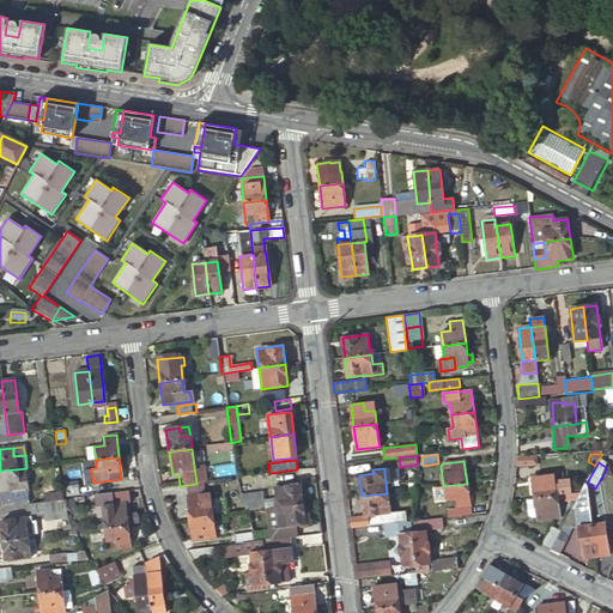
[(0,471),(0,507),(28,504),(24,472),(16,473),(16,469),(0,471)]
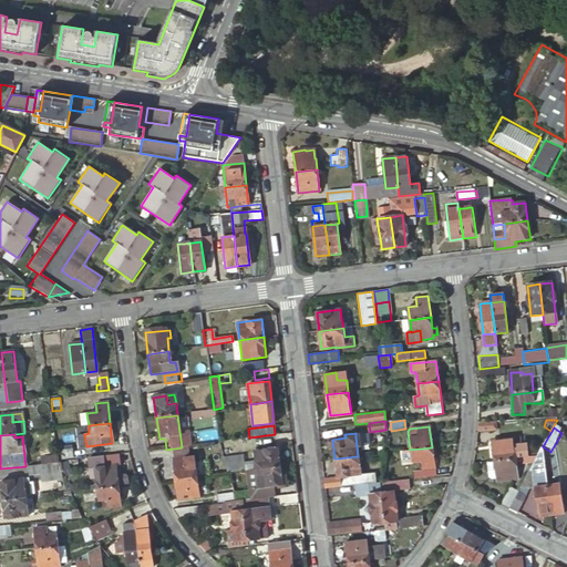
[(374,454),(385,453),(385,434),(373,434),(374,454)]
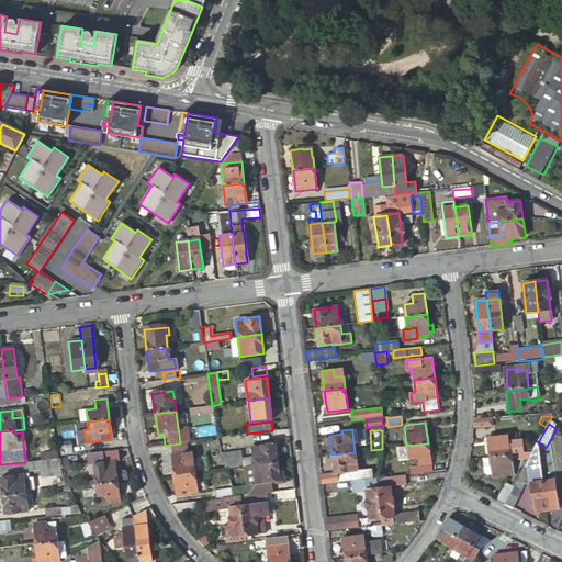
[(508,442),(507,435),(485,437),(489,459),(509,456),(510,456),(523,454),(520,440),(508,442)]
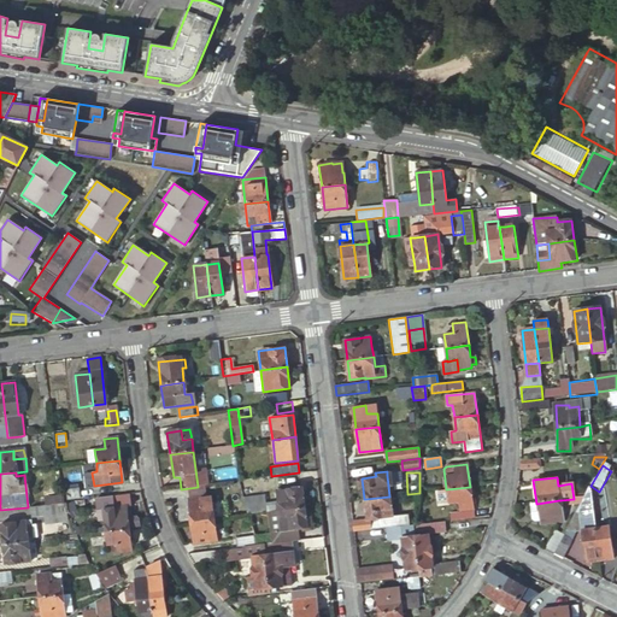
[(582,497),(588,488),(582,485),(575,498),(582,497)]
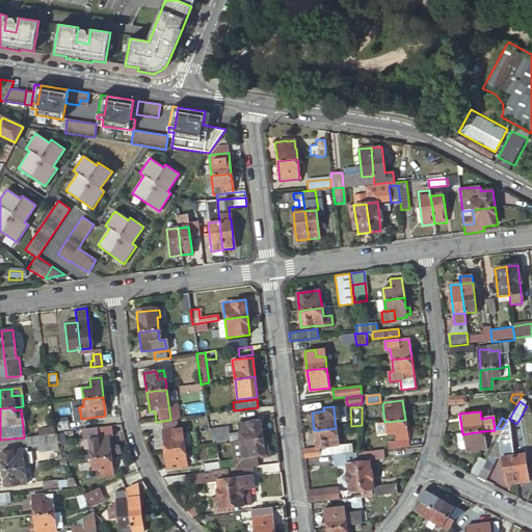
[(237,422),(239,441),(262,437),(261,429),(260,423),(260,419),(237,422)]
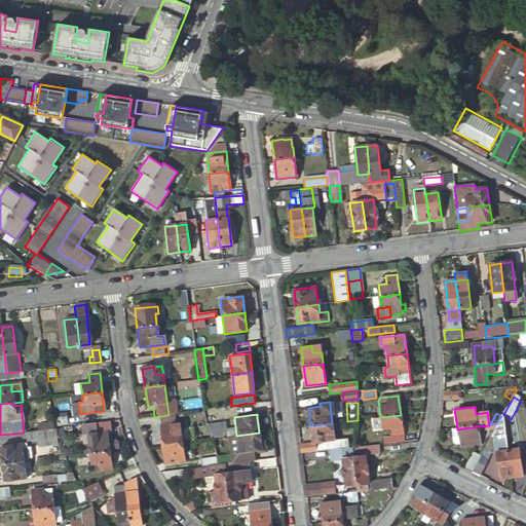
[(401,415),(380,417),(381,428),(390,427),(391,436),(403,434),(401,415)]
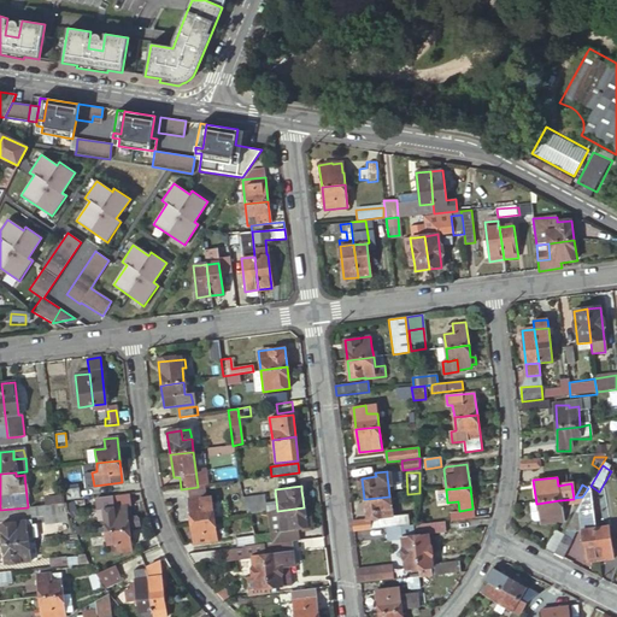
[(127,495),(100,498),(101,509),(125,506),(129,506),(127,495)]
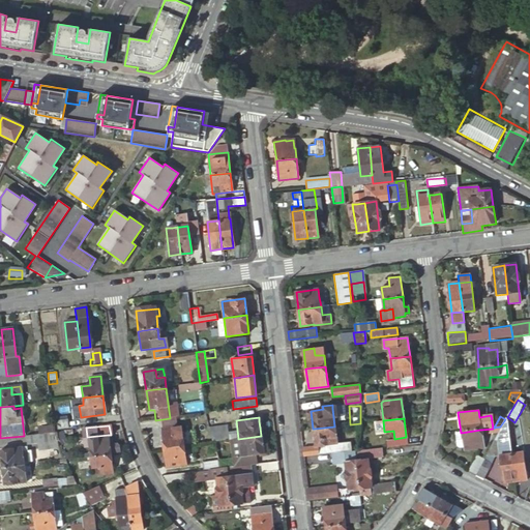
[(160,429),(163,448),(183,446),(182,435),(181,427),(172,428),(160,429)]
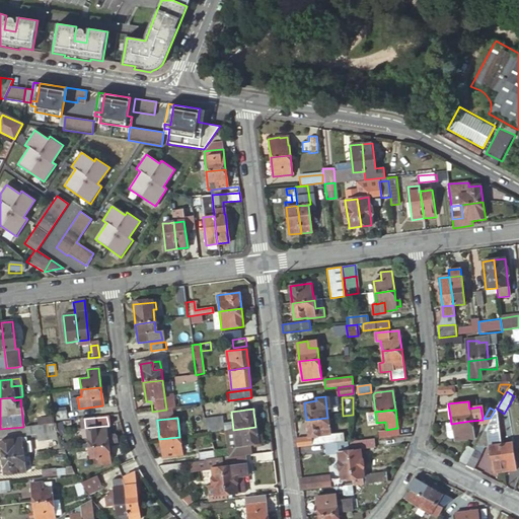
[(223,430),(222,418),(205,420),(208,432),(223,430)]
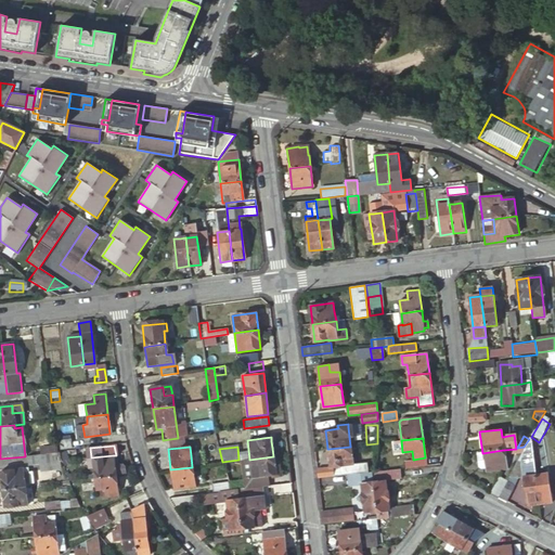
[(328,449),(327,449),(331,467),(344,466),(343,459),(352,457),(350,447),(328,449)]
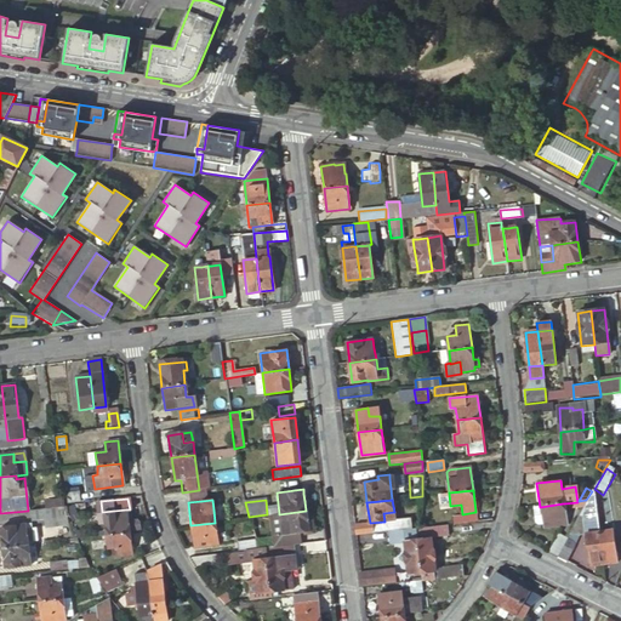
[(565,517),(563,503),(540,507),(542,527),(543,529),(557,527),(556,518),(565,517)]
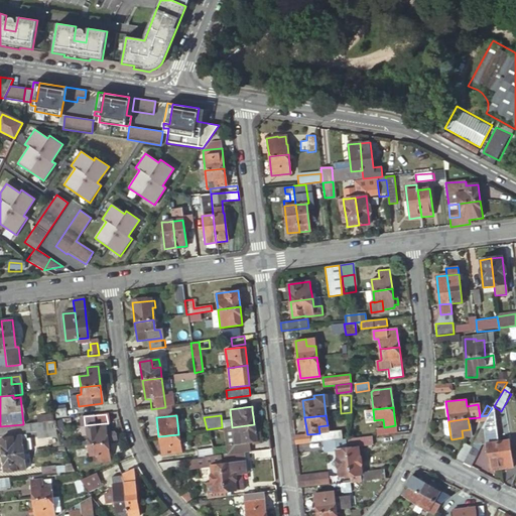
[(56,428),(53,420),(38,422),(39,430),(56,428)]
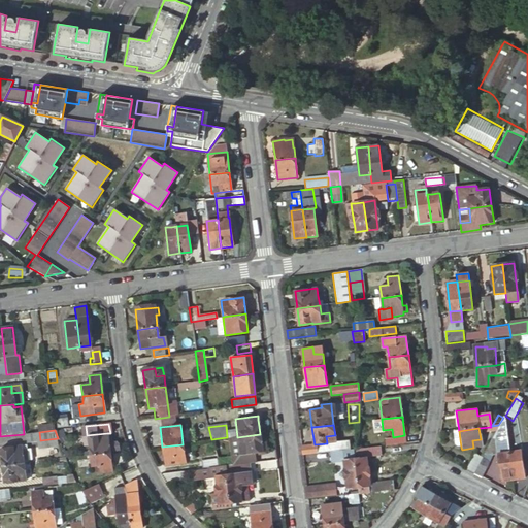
[(456,448),(461,448),(459,431),(452,432),(454,443),(456,448)]
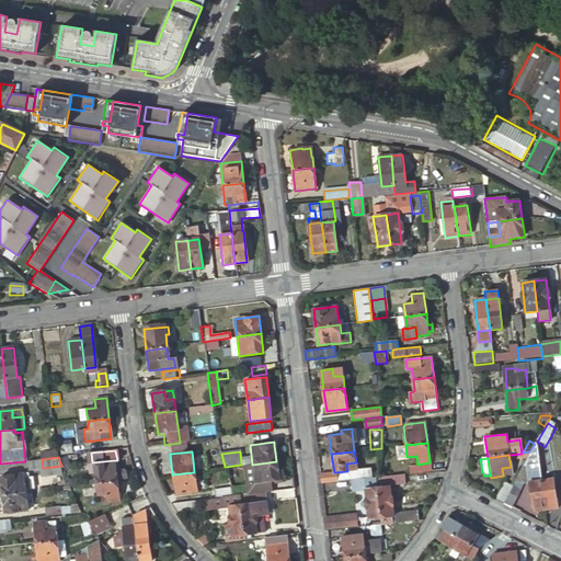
[(551,458),(538,459),(539,466),(540,479),(553,478),(551,458)]
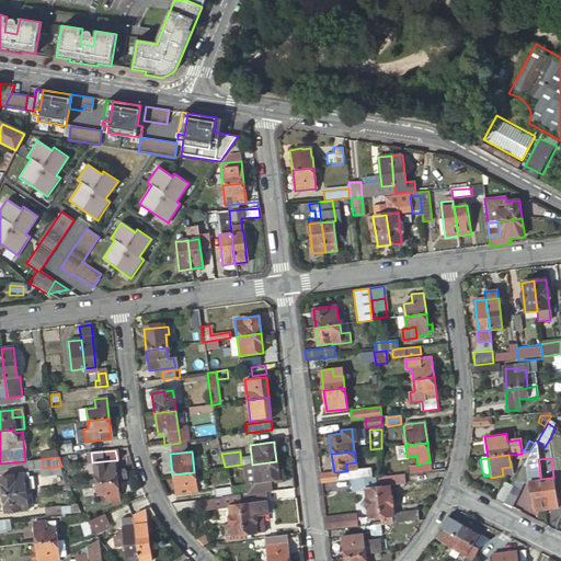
[(42,459),(27,460),(30,470),(43,468),(42,459)]
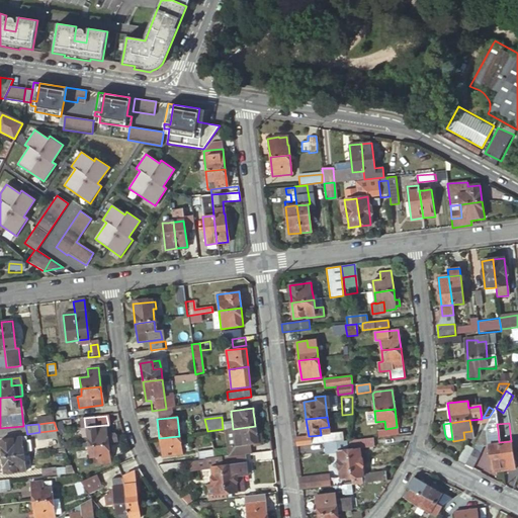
[(85,427),(88,446),(108,444),(107,442),(106,434),(105,425),(85,427)]
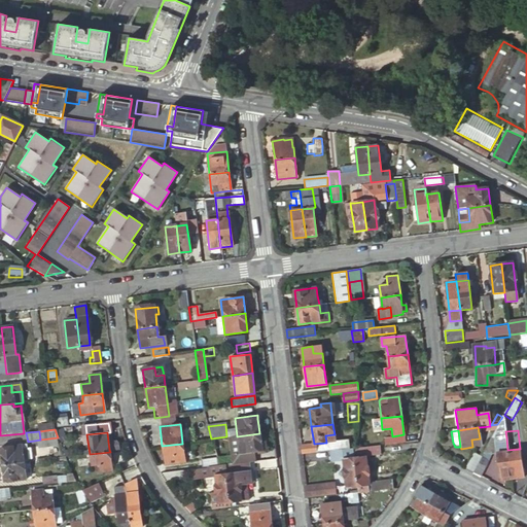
[(259,433),(237,436),(239,454),(253,452),(261,451),(261,449),(265,449),(266,448),(266,443),(265,442),(264,442),(262,441),(261,442),(260,442),(259,433)]
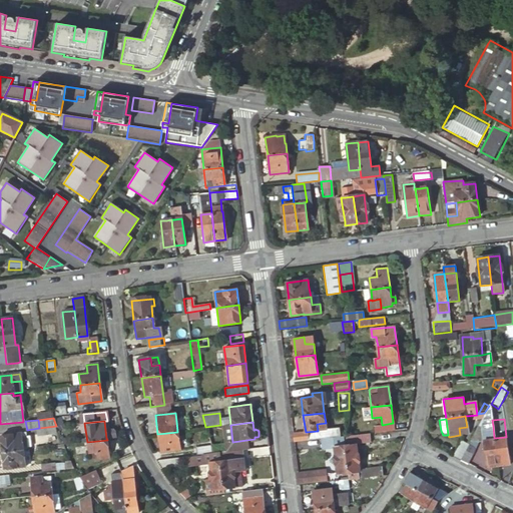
[(394,431),(393,423),(382,425),(382,426),(374,427),(375,433),(394,431)]
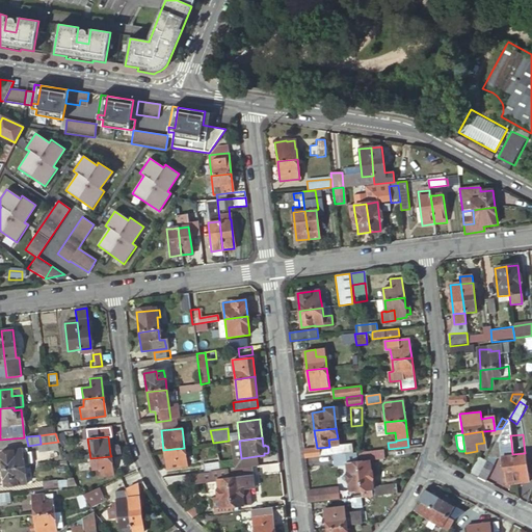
[(512,454),(511,442),(500,444),(505,485),(516,483),(512,454)]
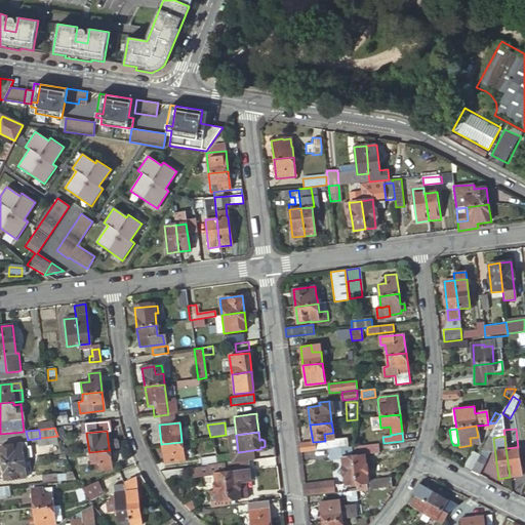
[(478,444),(478,437),(470,438),(471,445),(478,444)]
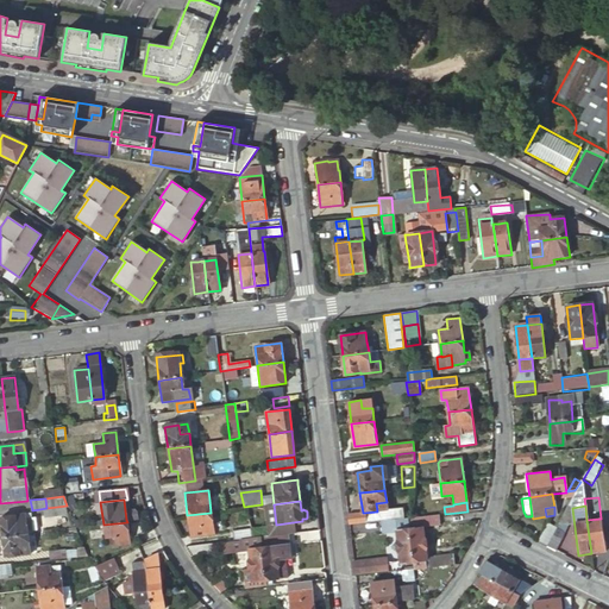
[(132,509),(125,510),(126,520),(136,519),(136,512),(132,509)]
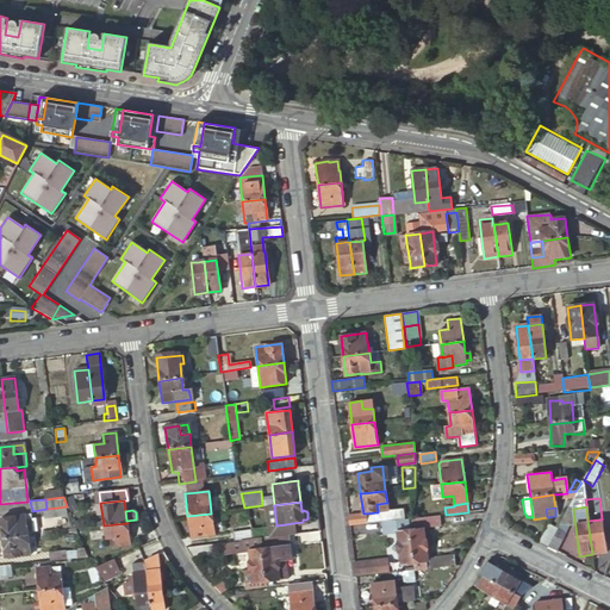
[(211,514),(187,516),(191,539),(205,537),(204,527),(212,526),(211,514)]
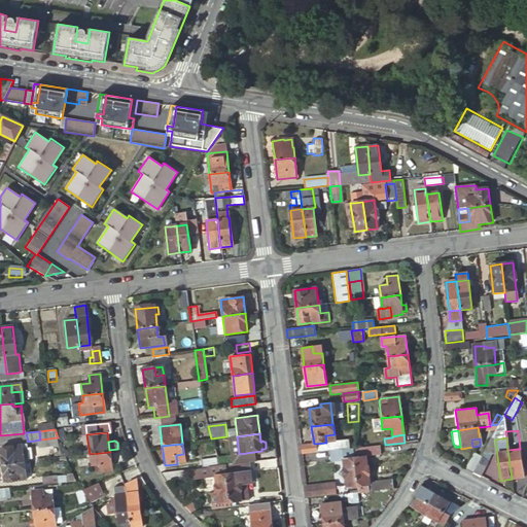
[(0,447),(0,453),(1,465),(23,462),(23,460),(22,449),(21,445),(0,447)]
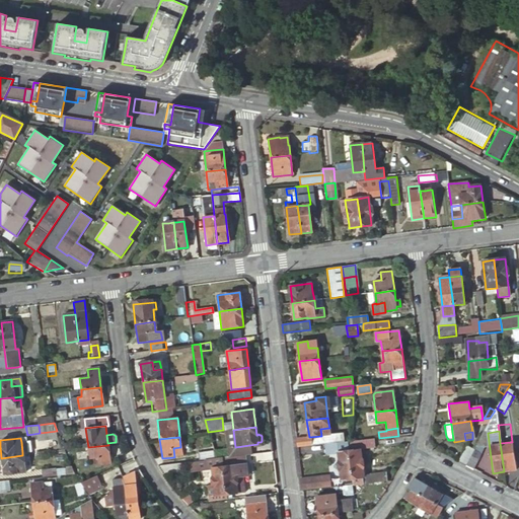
[(368,439),(352,441),(347,441),(348,451),(352,478),(353,486),(387,482),(386,471),(371,473),(372,476),(364,477),(360,449),(369,448),(368,439)]
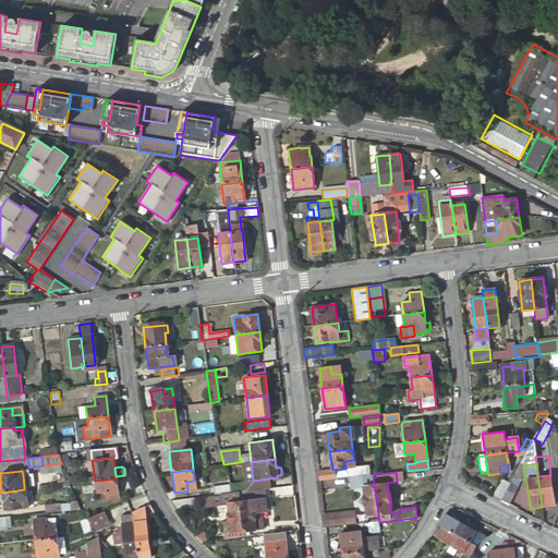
[(23,475),(24,487),(35,486),(34,474),(23,475)]
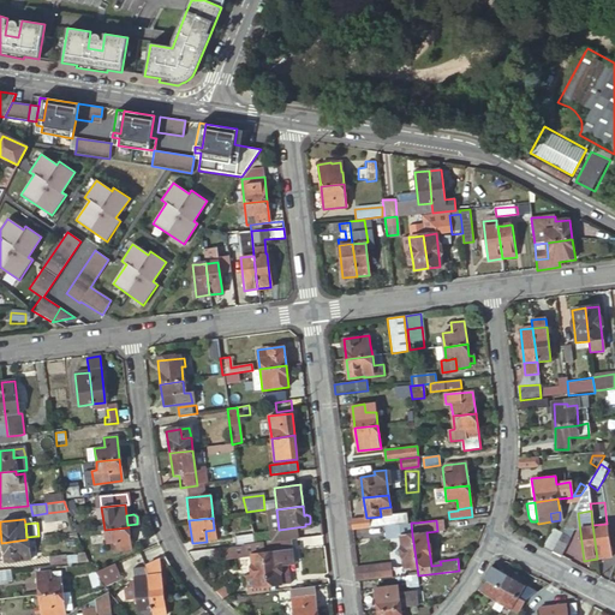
[(412,535),(411,523),(384,526),(387,538),(400,537),(400,536),(412,535)]
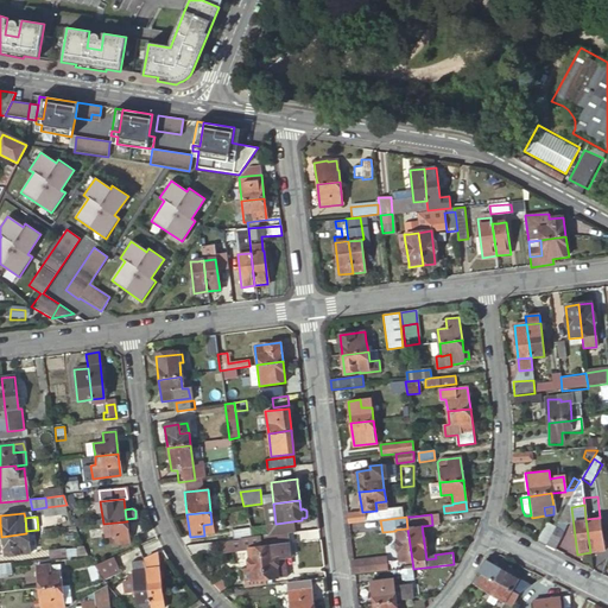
[(600,518),(586,519),(590,552),(603,551),(600,518)]
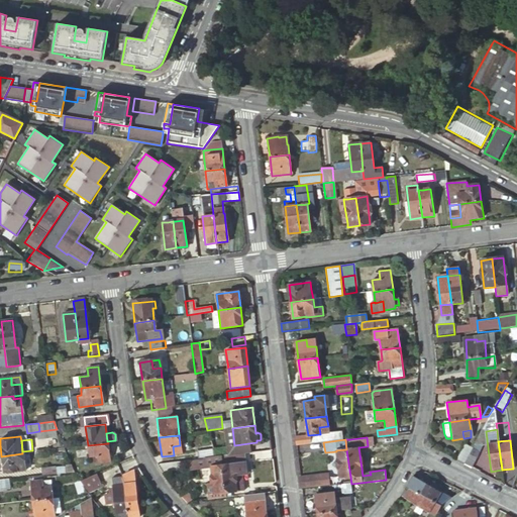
[(108,443),(88,445),(89,456),(98,455),(99,462),(110,461),(108,443)]
